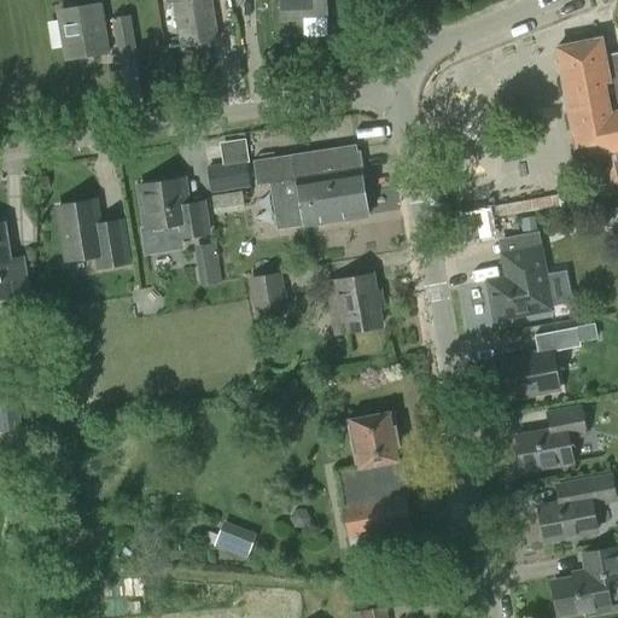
[(210,0),(164,0),(165,4),(175,3),(182,47),(217,41),(210,0)]
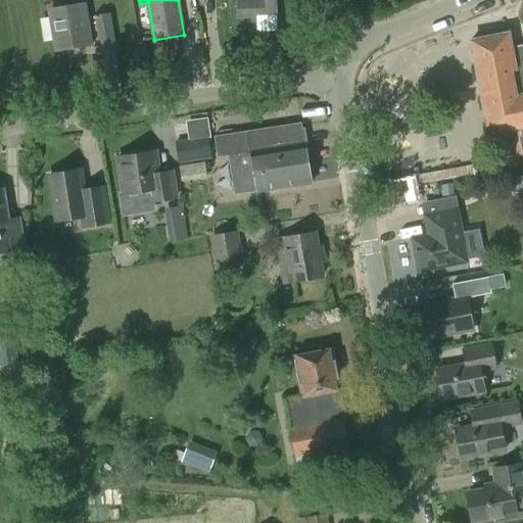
[(237,0),(238,6),(239,19),(277,17),(276,0),(237,0)]
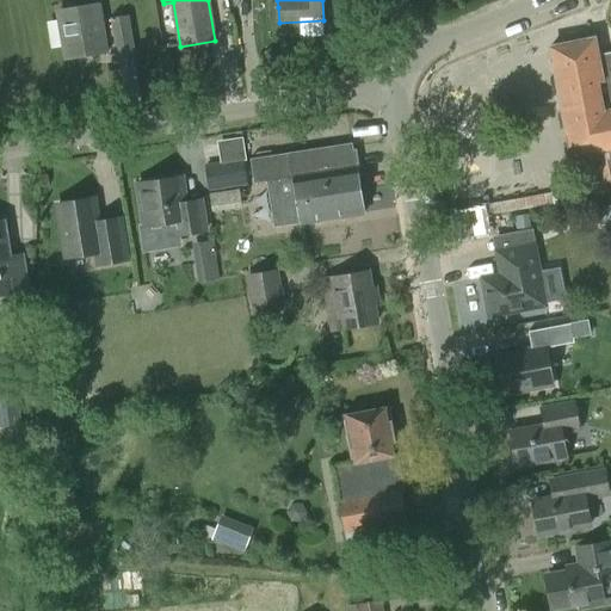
[(66,60),(109,53),(100,4),(72,8),(73,19),(59,22),(66,60)]
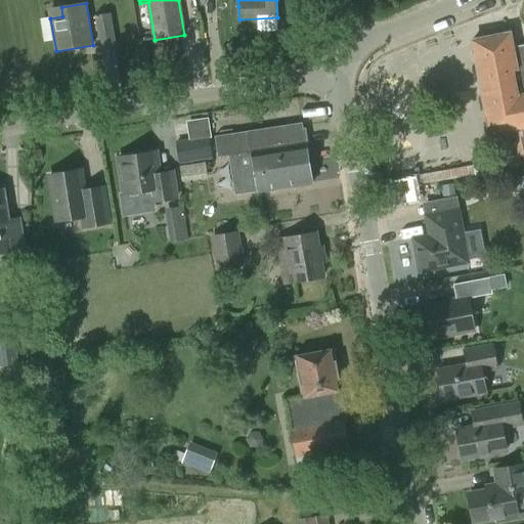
[(117,46),(112,13),(94,15),(100,49),(117,46)]
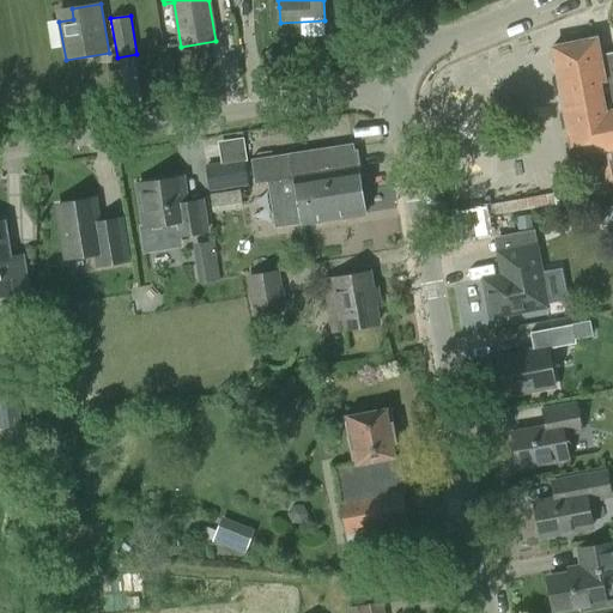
[(602,153),(608,184),(612,183),(612,54),(596,59),(593,38),(552,47),(574,159),(602,153)]
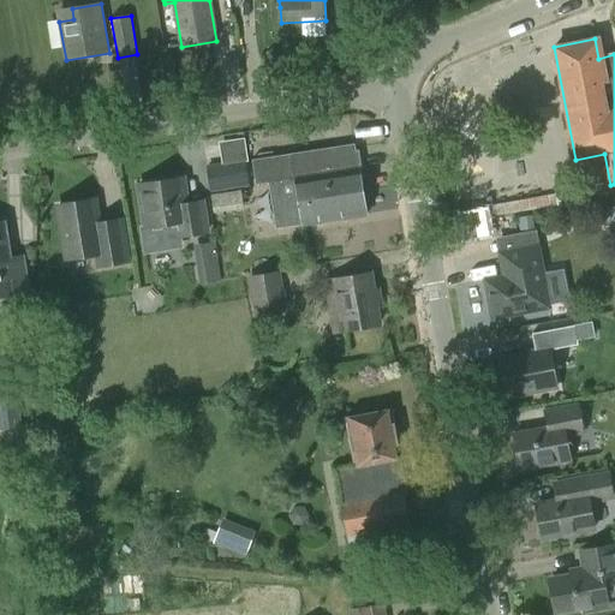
[(360,168),(358,168),(354,145),(252,160),(256,184),(269,183),(276,230),(368,215),(360,168)]
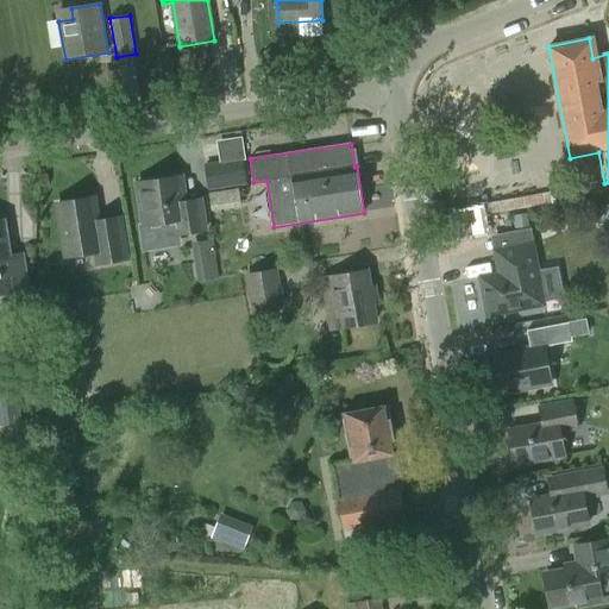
[(137,182),(144,225),(175,220),(177,234),(205,230),(200,199),(184,201),(181,176),(137,182)]
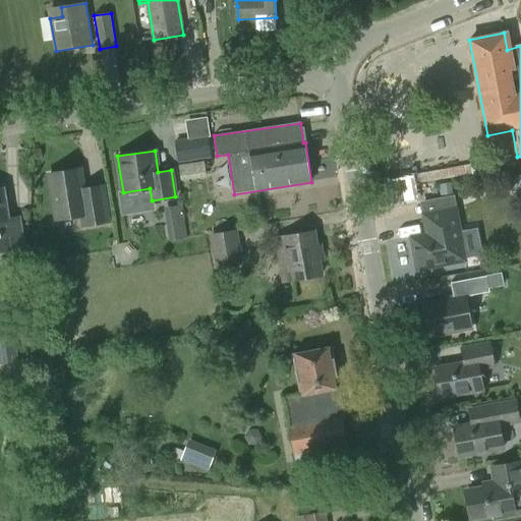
[(83,189),(80,169),(49,174),(56,219),(82,214),(83,224),(108,221),(103,186),(83,189)]
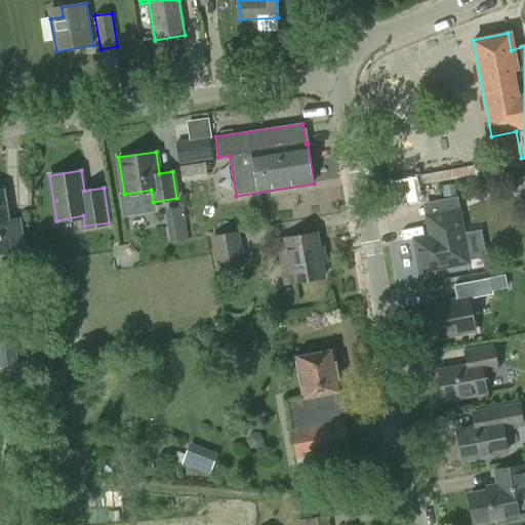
[(416,200),(413,183),(396,185),(399,203),(416,200)]
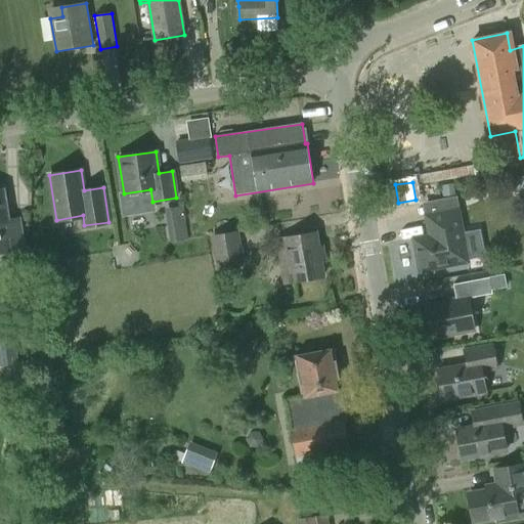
[(432,188),(434,199),(453,193),(450,183),(432,188)]
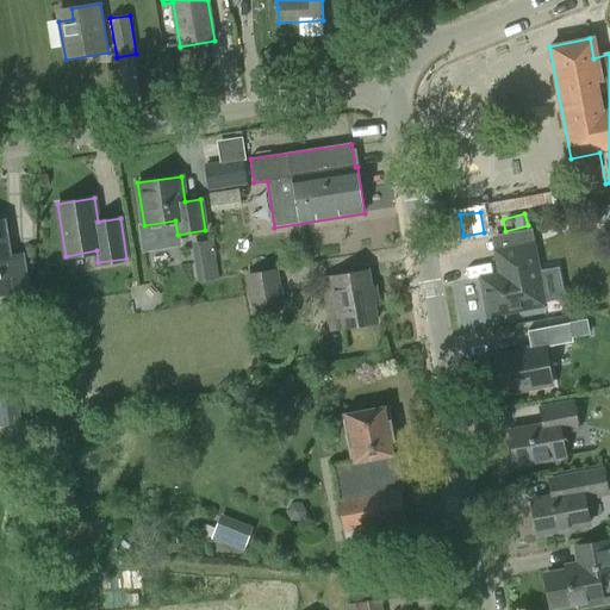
[(0,284),(1,293),(26,288),(20,256),(8,259),(2,223),(0,223),(0,284)]
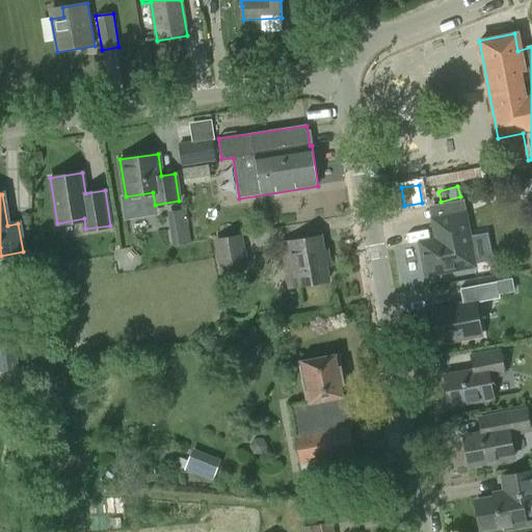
[(189,243),(186,210),(169,211),(171,244),(189,243)]
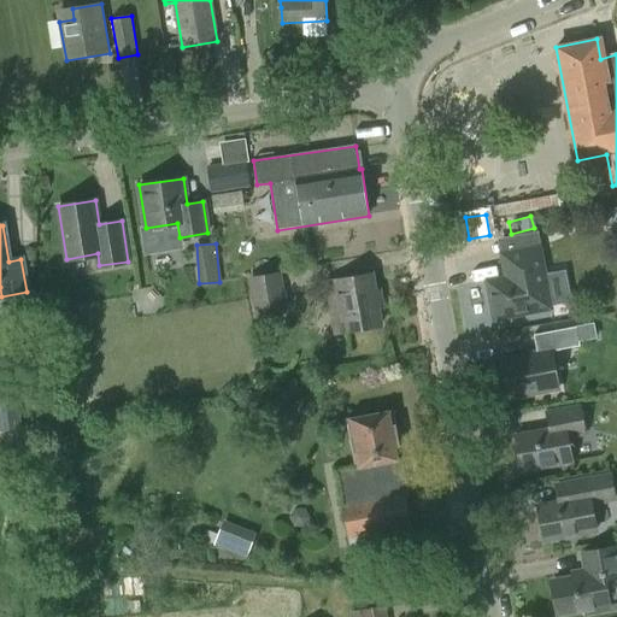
[(494,319),(552,309),(540,247),(501,254),(506,278),(488,282),(494,319)]
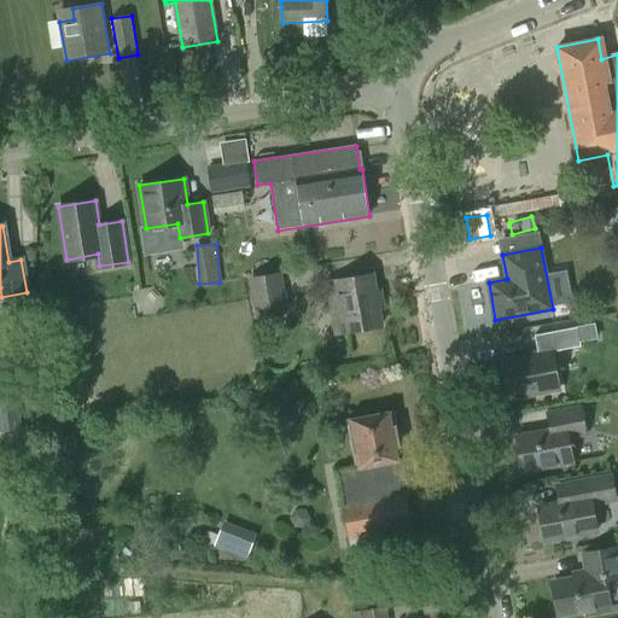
[(287,312),(281,273),(249,278),(256,318),(287,312)]
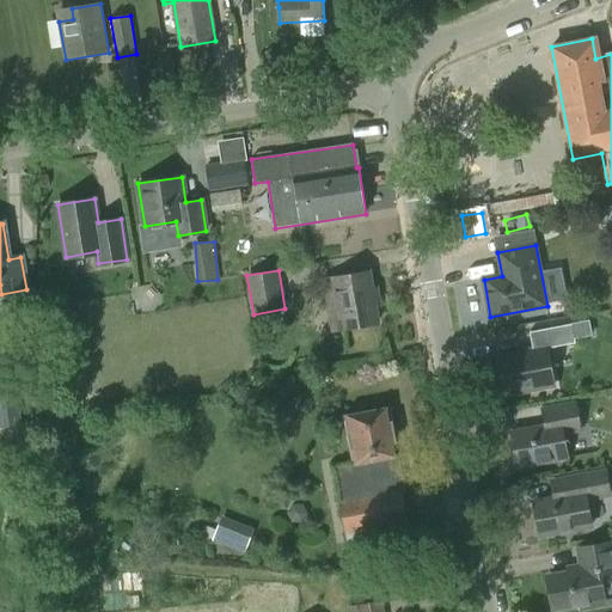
[(371,273),(325,280),(329,305),(337,304),(342,330),(379,324),(371,273)]
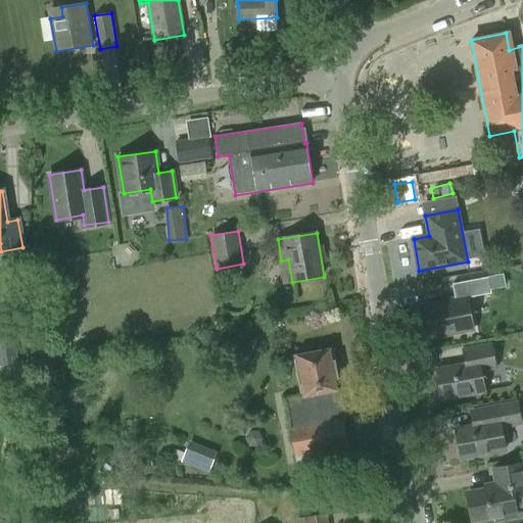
[(453,284),(456,302),(428,307),(433,335),(472,328),(467,299),(491,294),(488,278),(453,284)]
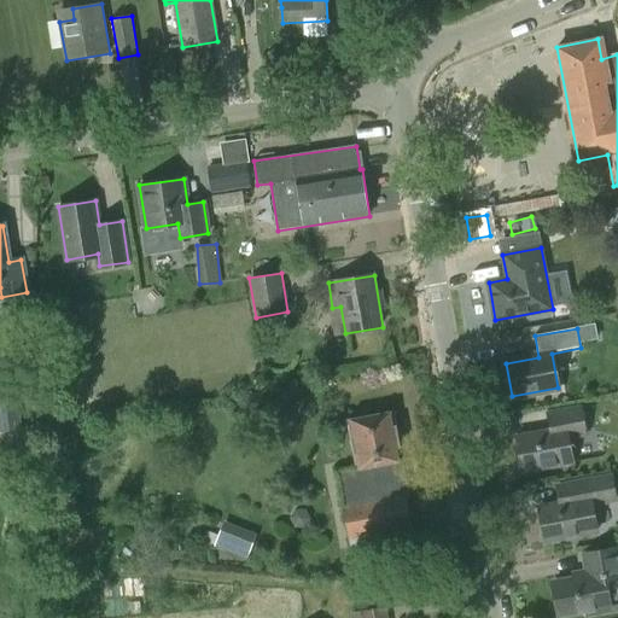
[(544,412),(548,431),(517,437),(523,472),(573,462),(570,441),(587,437),(581,406),(544,412)]
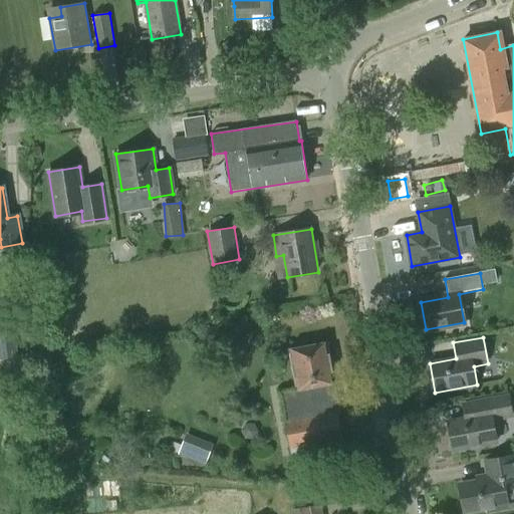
[(298,390),(335,382),(327,343),(290,350),(298,390)]
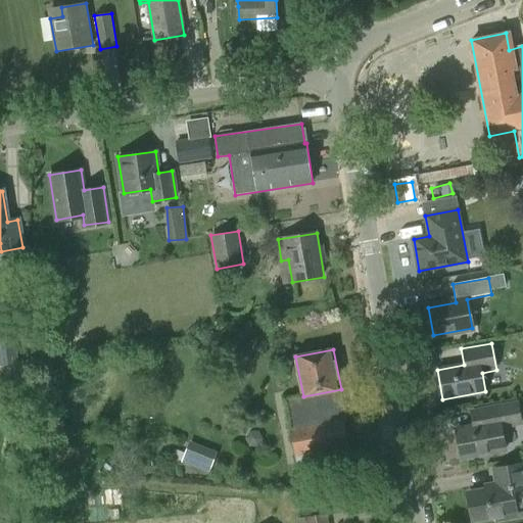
[(470,410),(473,426),(456,429),(461,458),(506,449),(502,429),(522,426),(518,401),(470,410)]
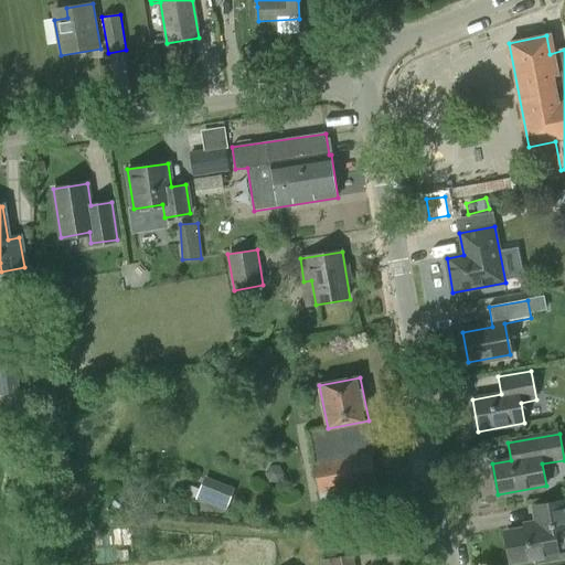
[(313,484),(371,481),(370,458),(312,461),(313,484)]
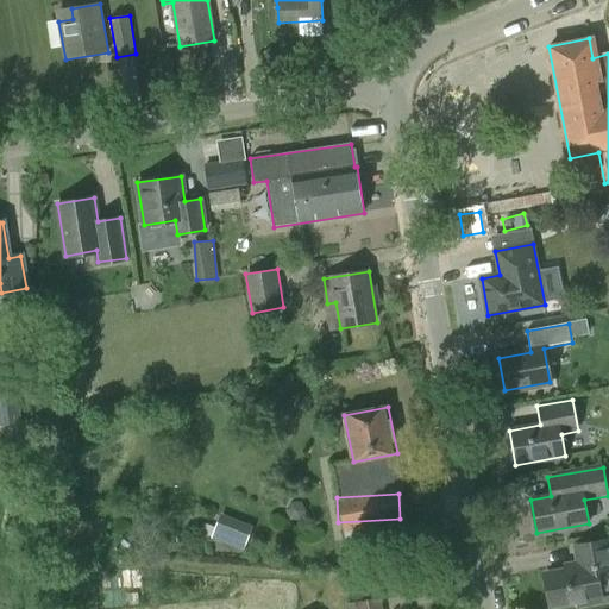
[(252,527),(220,514),(211,538),(243,552),(252,527)]
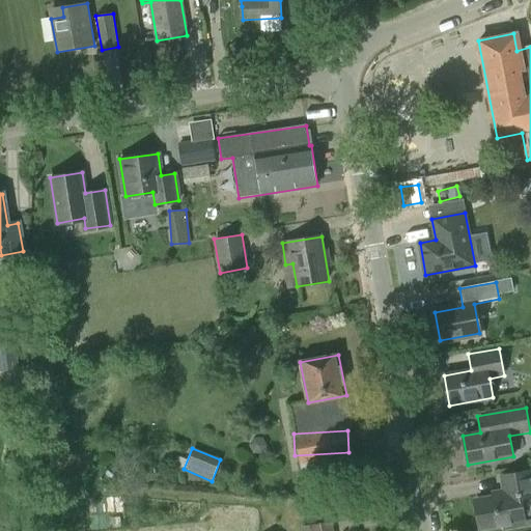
[(530,524),(530,476),(530,471),(501,477),(504,495),(474,501),(480,530),(503,525),(503,530),(530,524)]
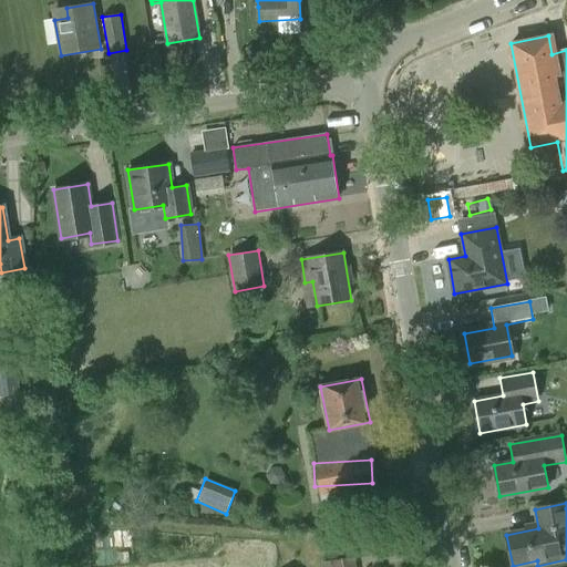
[(370,566),(369,556),(322,563),(322,566),(370,566)]
